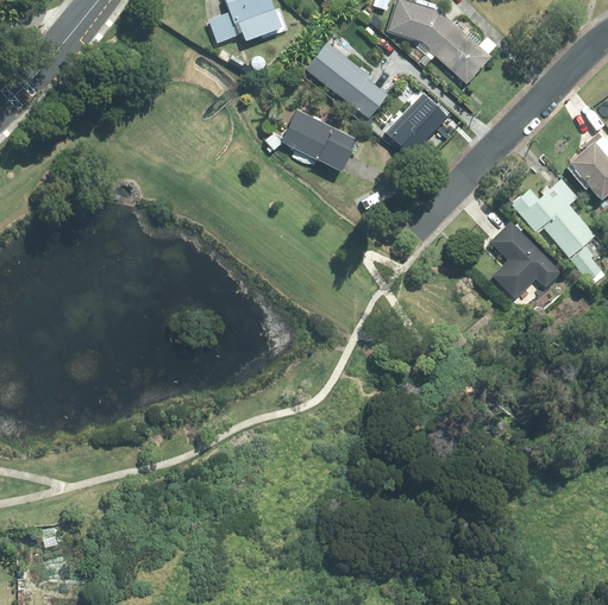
[(230,12),(208,20),(217,43),(243,32),(246,42),(283,29),(271,0),(225,0),(230,12)]
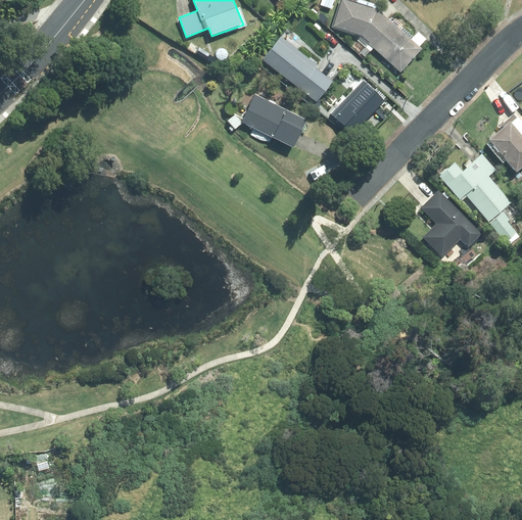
[(339,0),(331,28),(362,37),(400,73),(422,48),(378,8),(351,0),(339,0)]
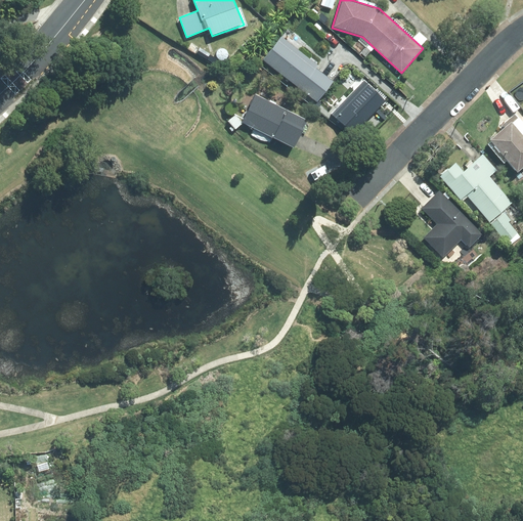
[(193,42),(189,48),(197,52),(200,47),(193,42)]
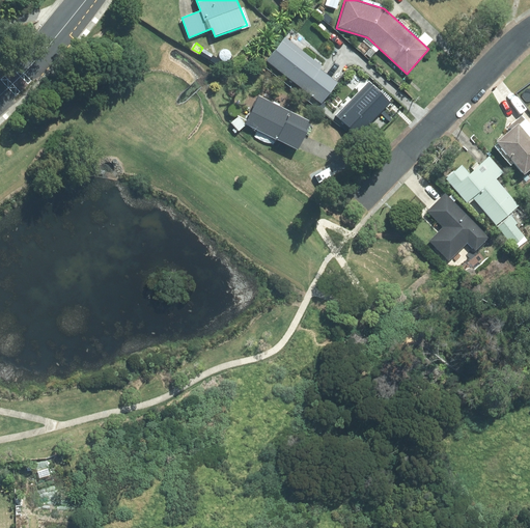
[(282,46),(268,62),(286,78),(300,61),(282,46)]
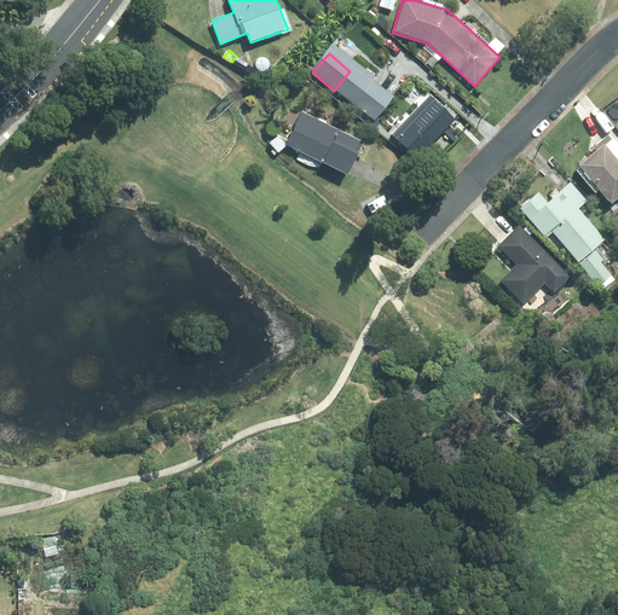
[(434,54),(427,62),(432,67),(439,59),(434,54)]
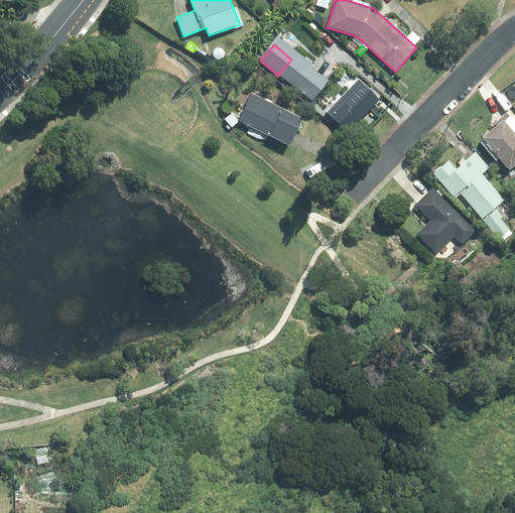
[(338,84),(364,107),(383,85),(357,61),(338,84)]
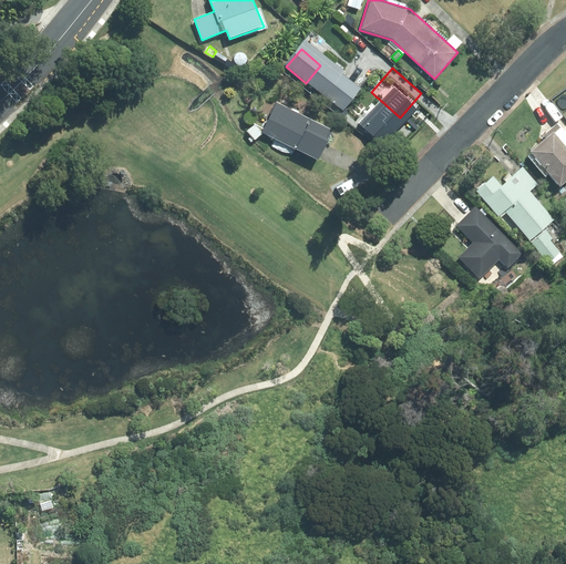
[(263,133),(318,161),(333,131),(276,102),(261,132),(255,123),(246,130),(254,140),(263,133)]
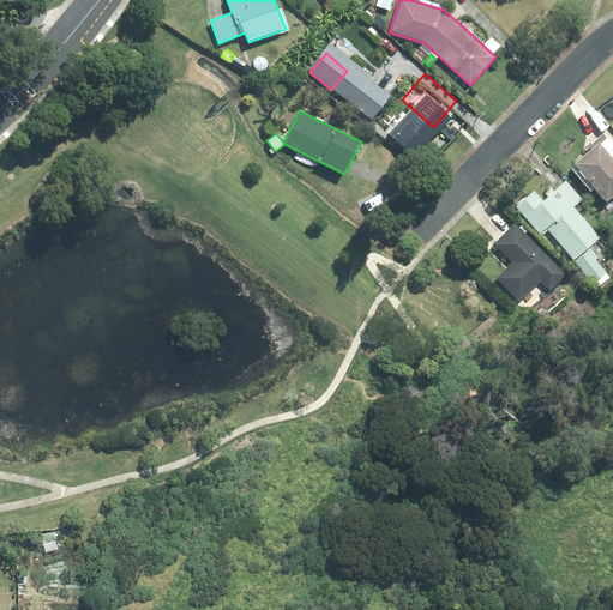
[(589,145),(593,150),(575,165),(606,203),(612,197),(612,144),(604,133),(589,145)]
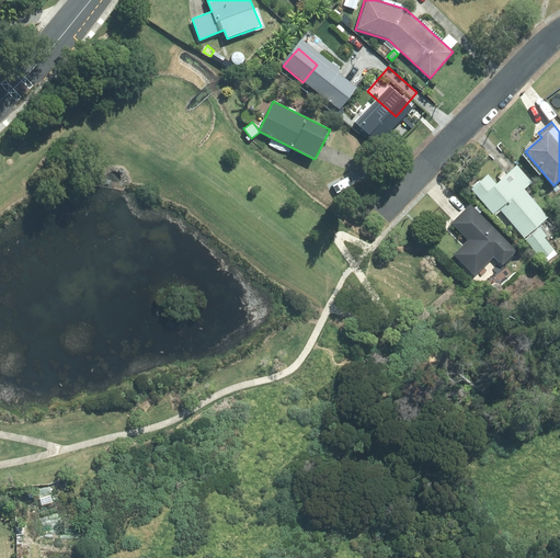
[(471,188),(493,214),(500,208),(524,237),(548,216),(525,189),(534,181),(518,163),(498,181),(490,172),(471,188)]
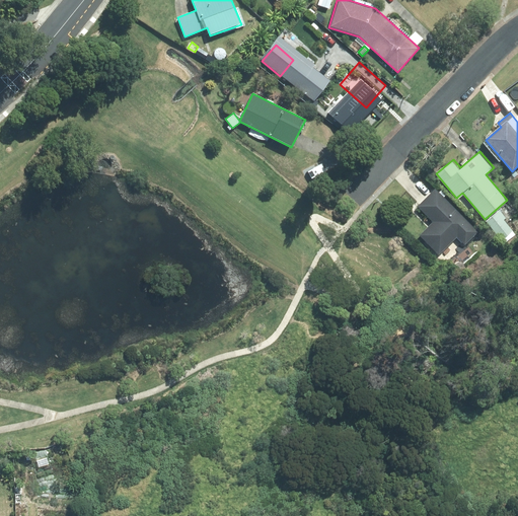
[(434,218),(420,233),(441,252),(458,235),(466,242),(481,228),(437,187),(420,205),(434,218)]
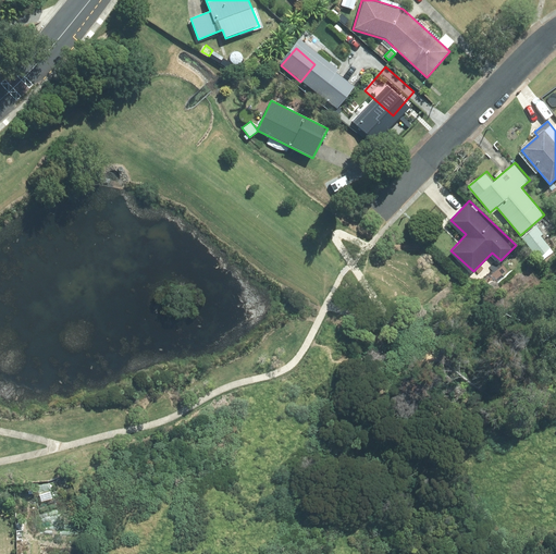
[(540,221),(520,235),(539,260),(555,248),(546,236),(548,233),(540,221)]
